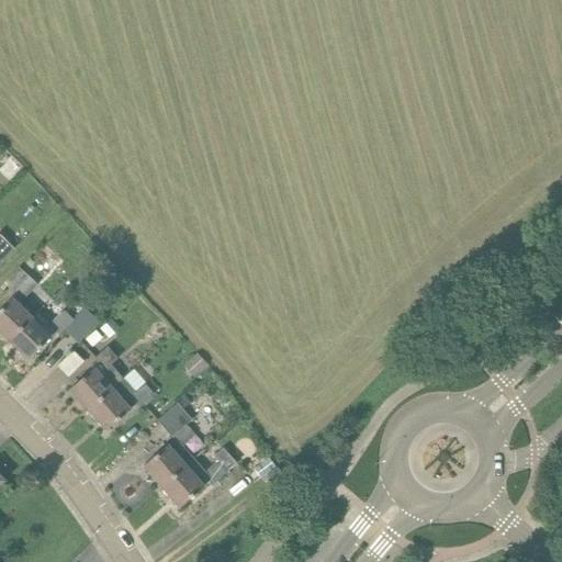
[(0,265),(14,249),(0,234),(0,265)]
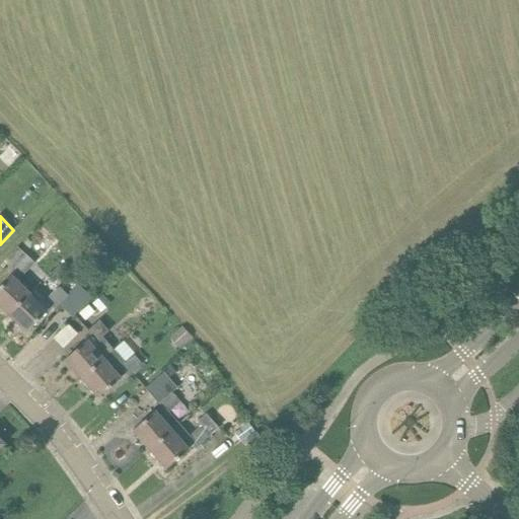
[(0,307),(8,315),(35,287),(25,276),(35,265),(34,264),(39,260),(31,251),(26,255),(19,247),(5,261),(15,271),(0,287),(0,307)]
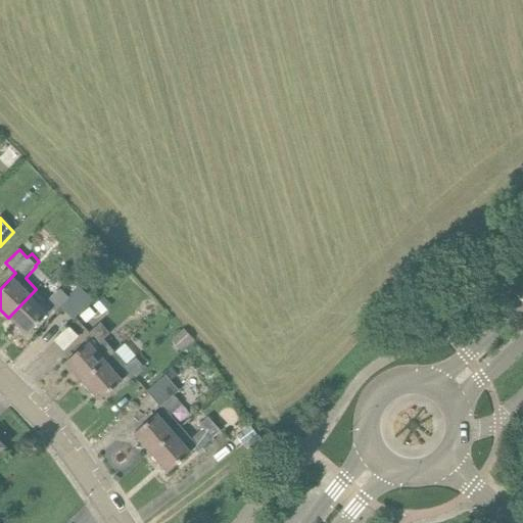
[(27,335),(48,314),(53,310),(56,314),(60,308),(74,322),(79,317),(80,315),(92,301),(78,288),(68,298),(59,289),(47,302),(36,289),(8,318),(27,335)]
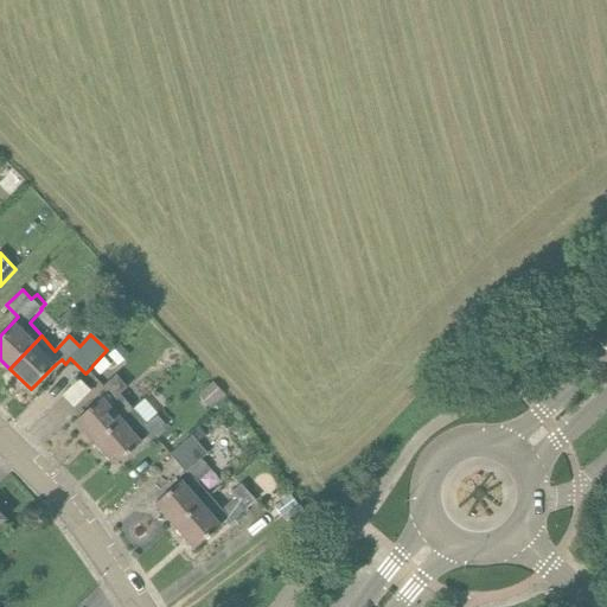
[(117,366),(129,355),(120,344),(108,356),(117,366)]
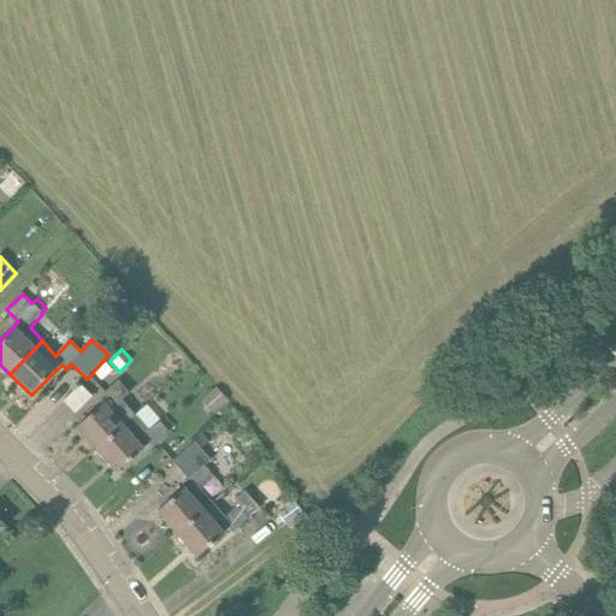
[(93,373),(100,381),(112,371),(104,362),(94,371),(93,373)]
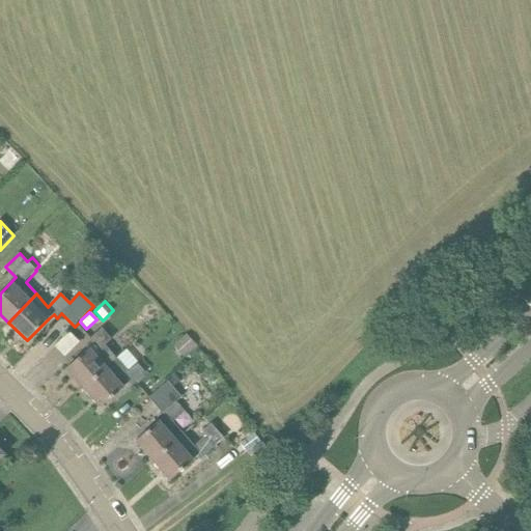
[(63,318),(48,333),(65,352),(81,337),(63,318)]
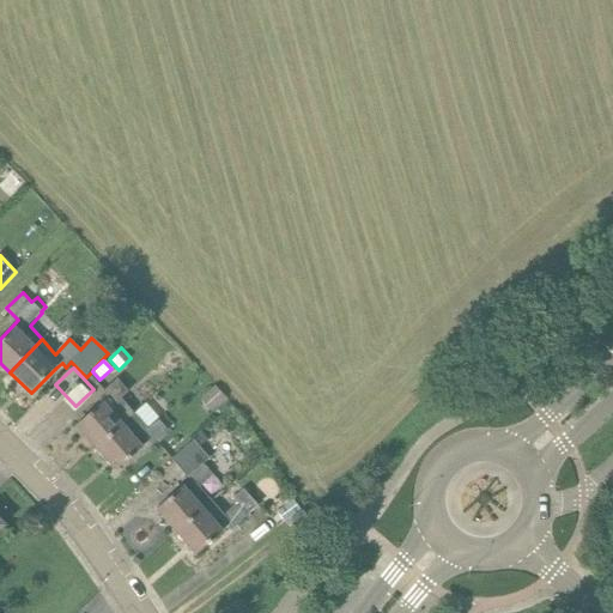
[(121,425),(134,414),(122,399),(129,393),(117,380),(101,395),(104,400),(76,425),(96,448),(121,425)]
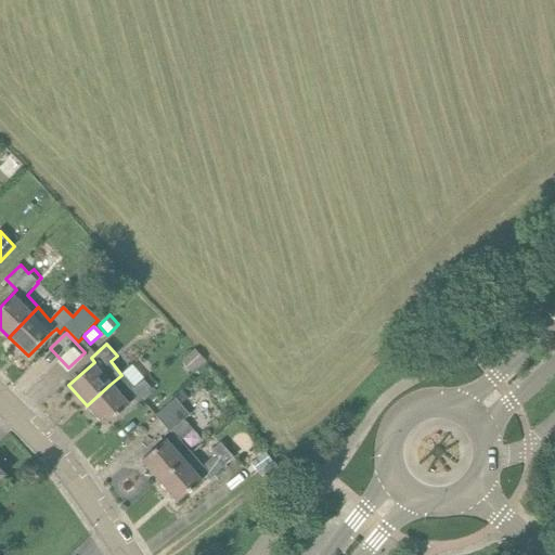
[(191,355),(182,362),(192,372),(201,364),(191,355)]
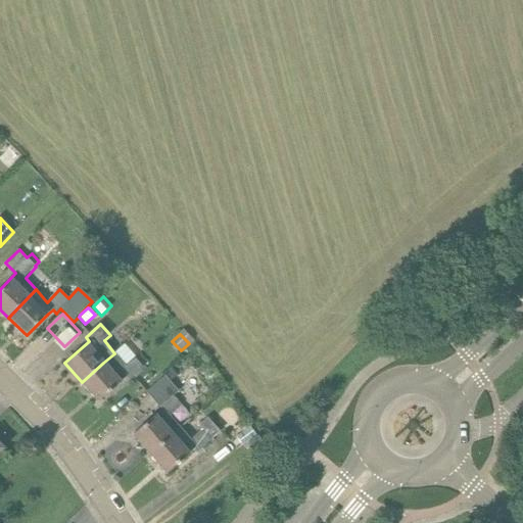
[(103,363),(82,382),(99,401),(122,381),(127,378),(129,381),(144,368),(135,358),(126,365),(114,353),(103,363)]
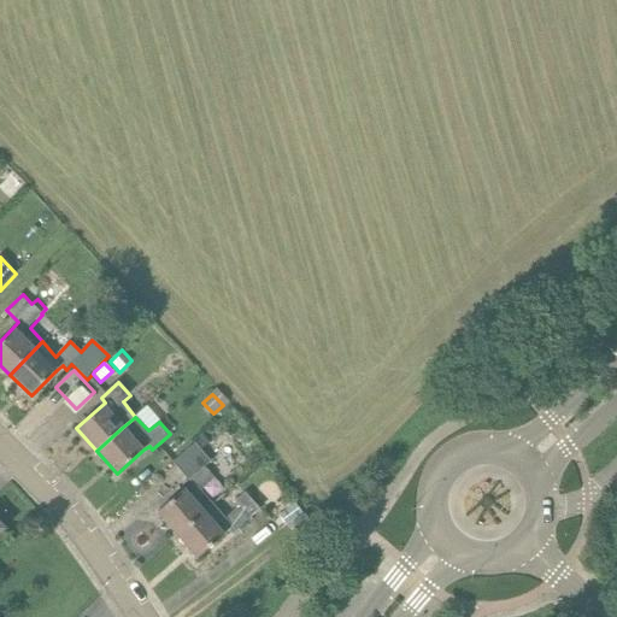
[(177,535),(213,504),(200,491),(215,477),(205,468),(211,463),(195,444),(174,463),(191,483),(158,512),(177,535)]
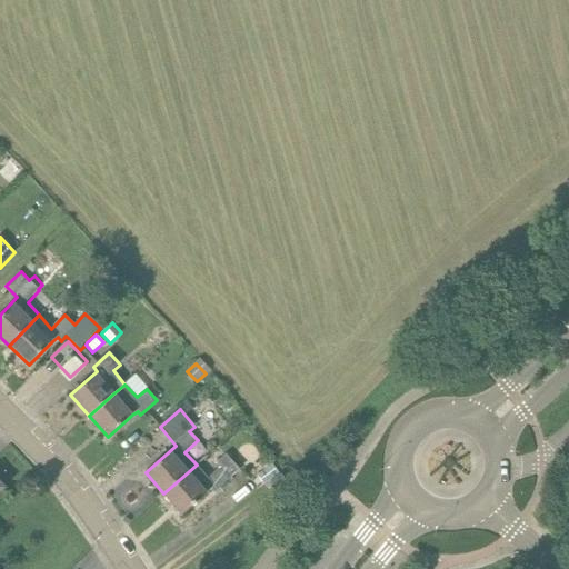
[(163,493),(182,515),(212,488),(215,491),(239,470),(226,456),(216,465),(219,470),(209,478),(197,465),(163,493)]
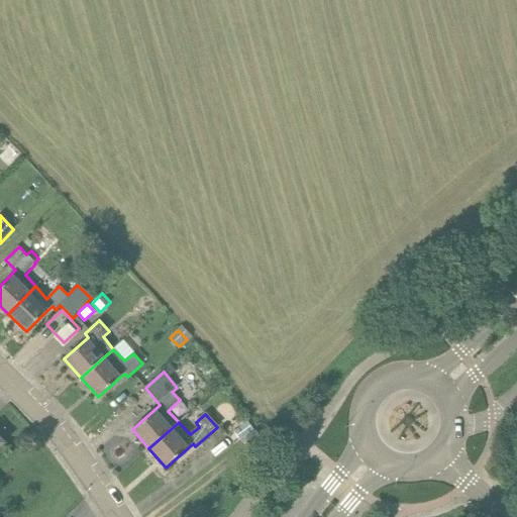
[(240,442),(246,437),(254,431),(248,421),(246,423),(233,432),(240,442)]
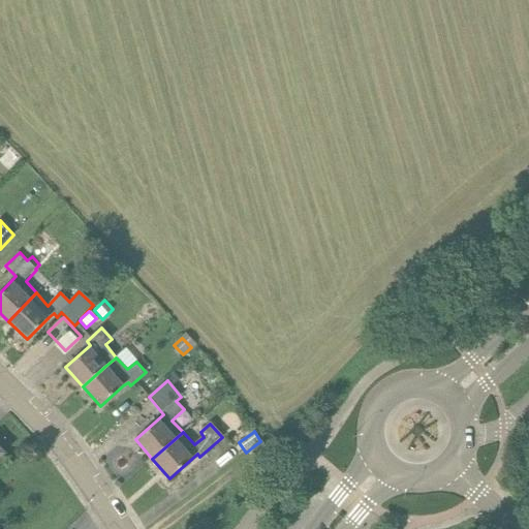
[(260,441),(252,447),(262,462),(272,456),(260,441)]
